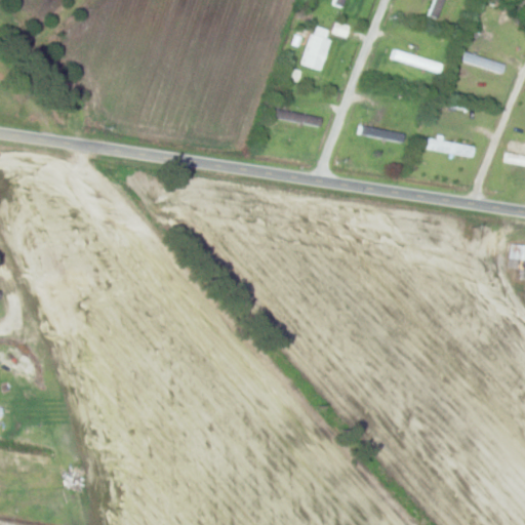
[(332,0),(331,4),(344,8),(346,0),(332,0)]
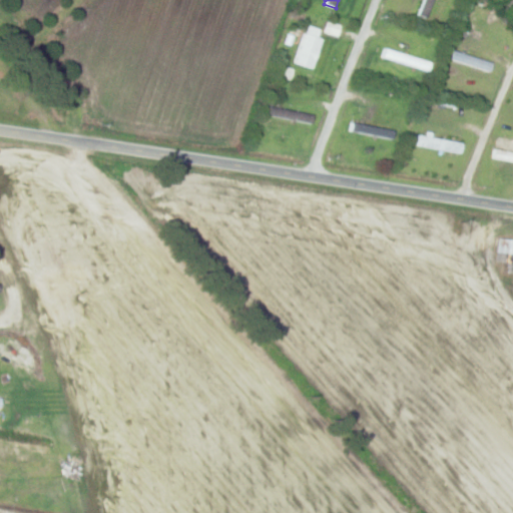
[(426,21),(435,0),(419,0),(413,16),(426,21)]
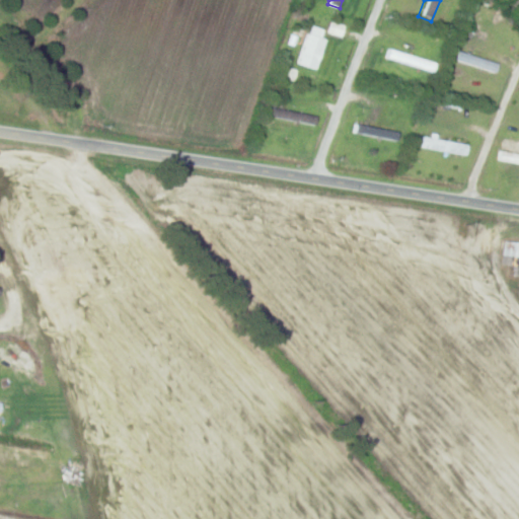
[(326,41),(308,34),(298,64),(316,70),(326,41)]
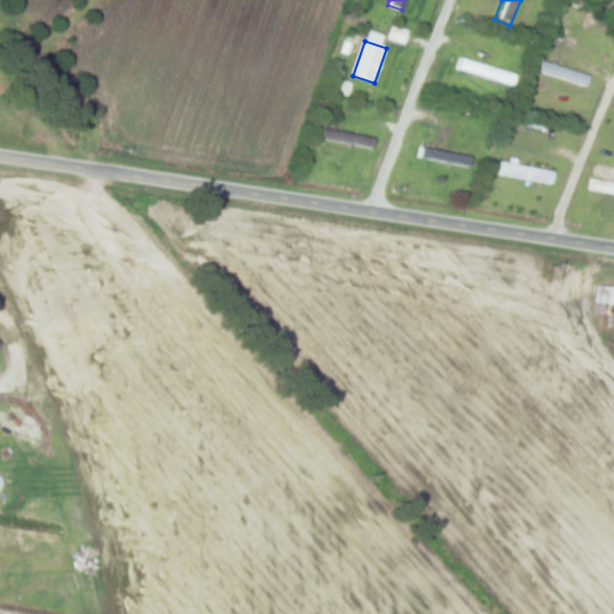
[(513,83),(516,73),(463,60),(461,70),(513,83)]
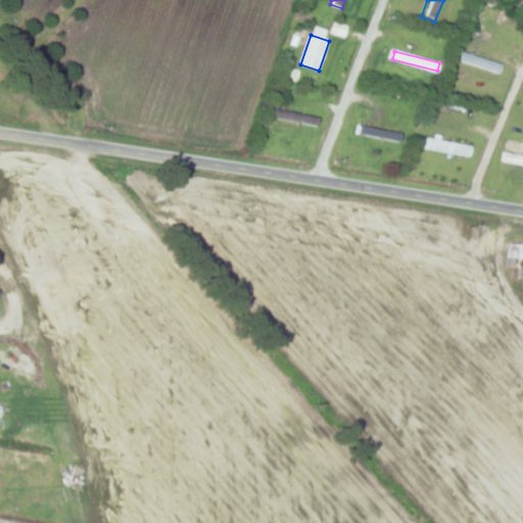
[(503,64),(463,51),(460,60),(500,73),(503,64)]
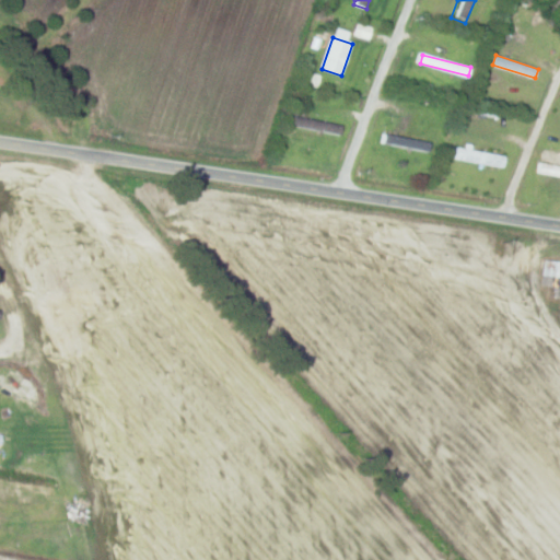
[(428,142),(387,132),(385,142),(426,152),(428,142)]
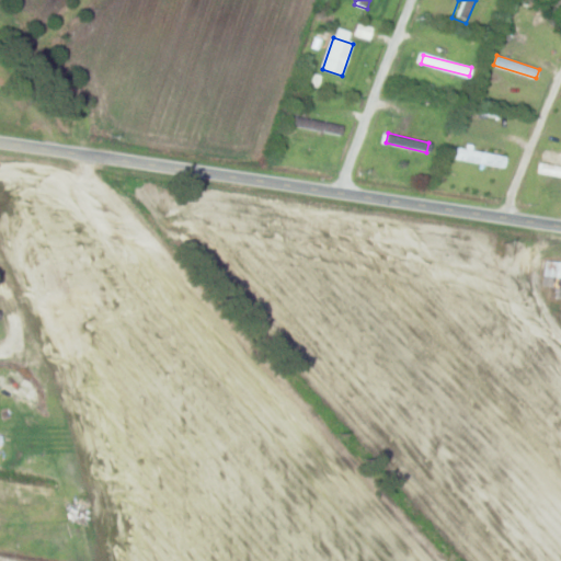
[(451,160),(505,168),(507,156),(453,147),(451,160)]
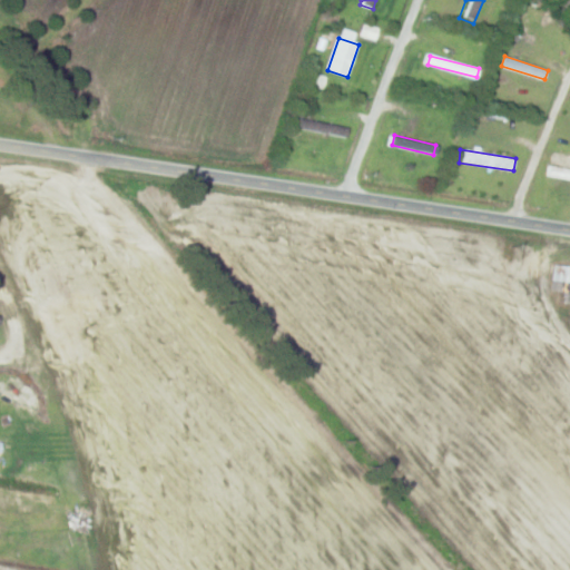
[(546,177),(569,180),(569,168),(548,165),(546,177)]
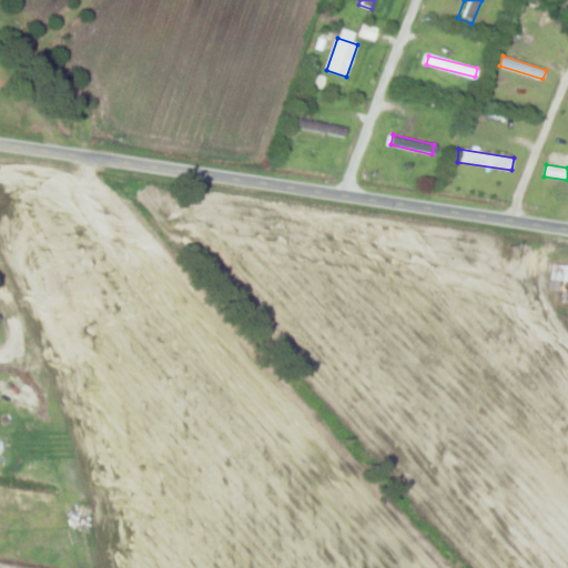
[(550,292),(567,291),(567,264),(550,264),(550,292)]
